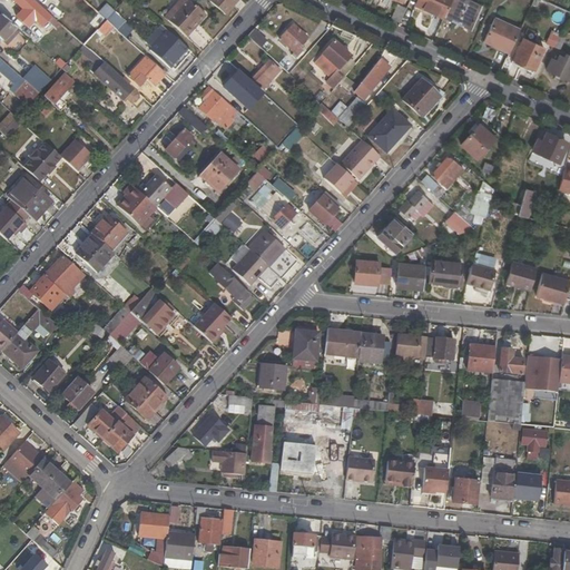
[(12,0),(36,20),(43,11),(30,0),(12,0)]
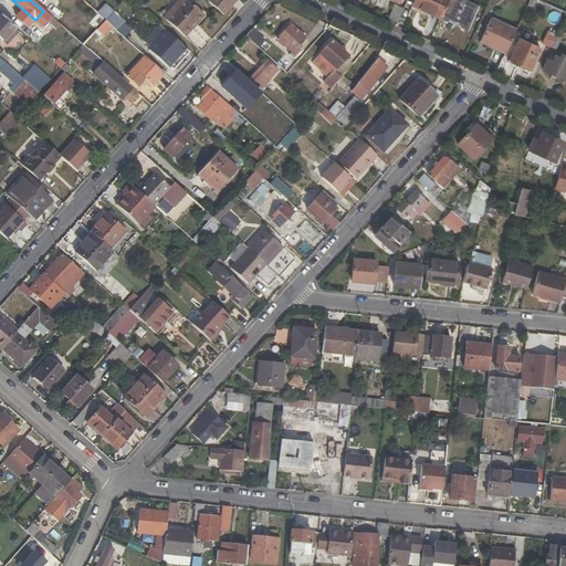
[(177,0),(163,17),(167,21),(184,0),(177,0)]
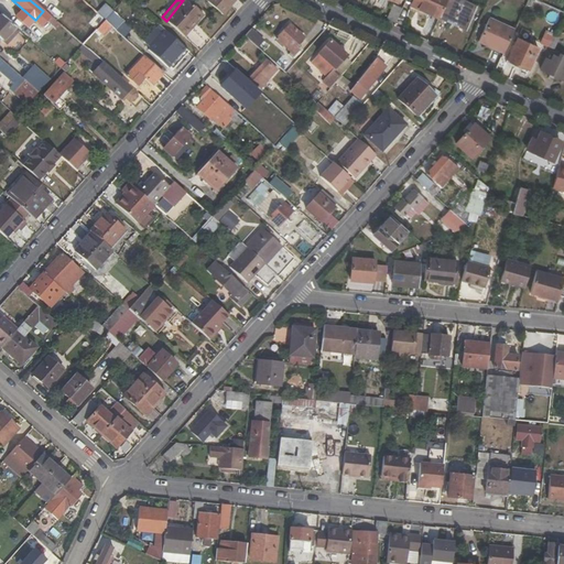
[(190,26),(201,13),(186,0),(183,0),(166,21),(184,36),(192,29),(190,26)]
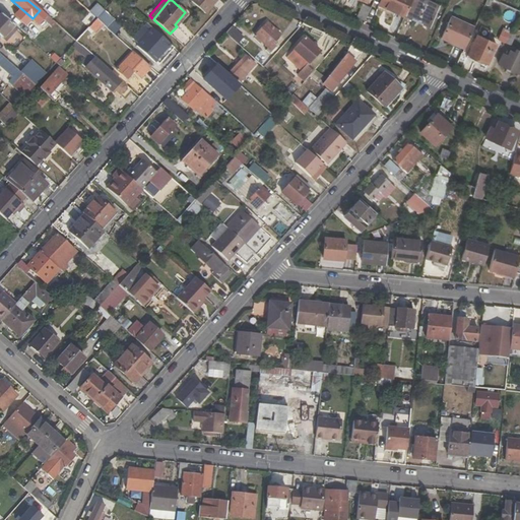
[(205,14),(216,0),(192,0),(192,2),(205,14)]
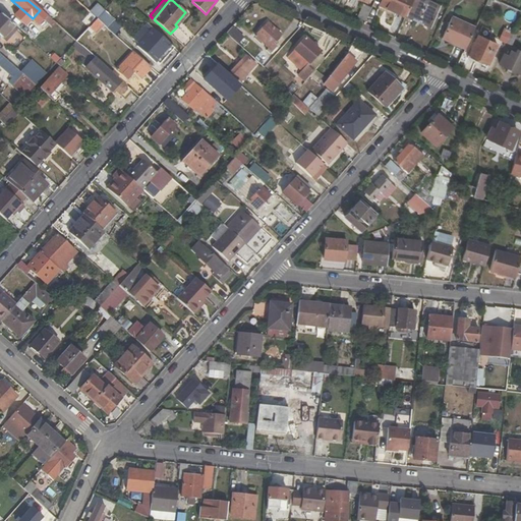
[(380,0),(375,9),(393,13),(403,18),(405,14),(411,0),(380,0)]
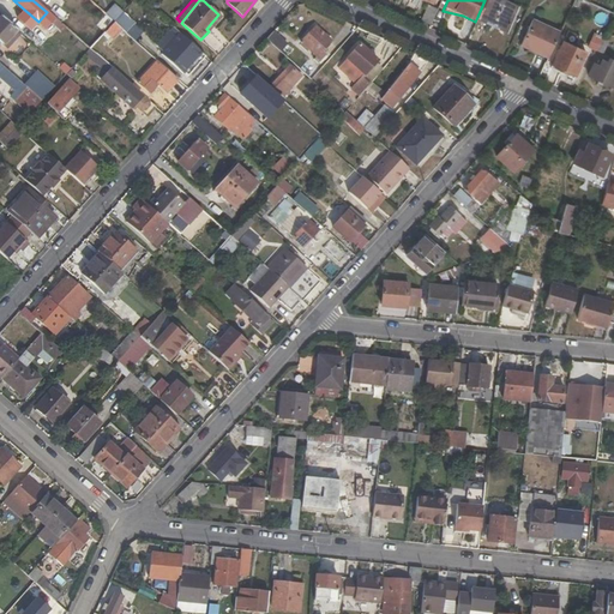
[(485,0),(477,17),(497,25),(497,28),(505,31),(516,7),(499,0),(485,0)]
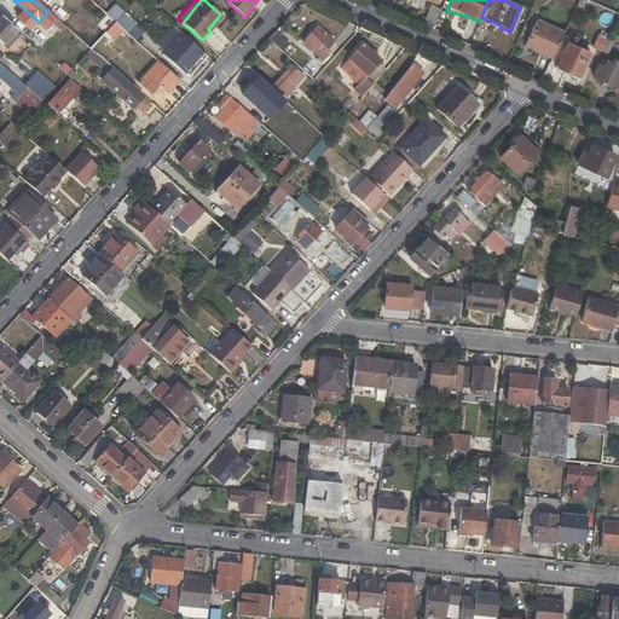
[(117,6),(108,16),(116,23),(125,13),(117,6)]
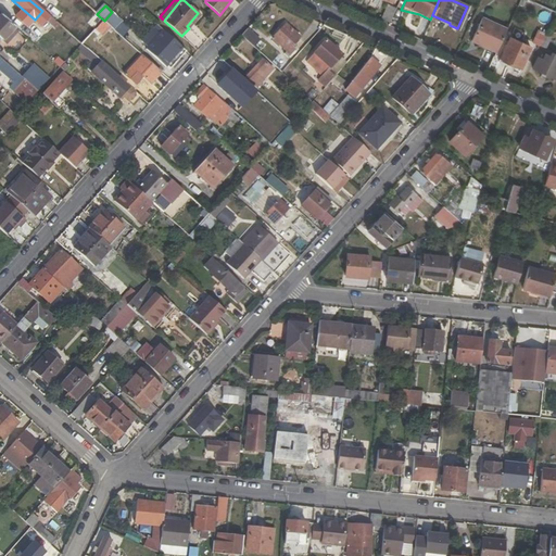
[(382,20),(389,23),(395,9),(389,5),(382,20)]
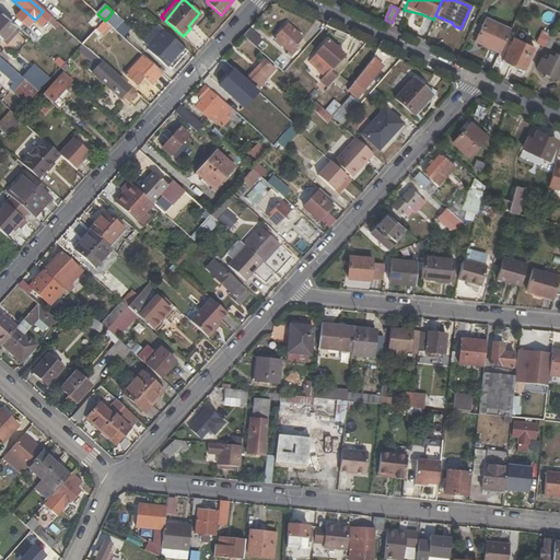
[(116,31),(124,22),(113,12),(105,21),(111,26),(116,31)]
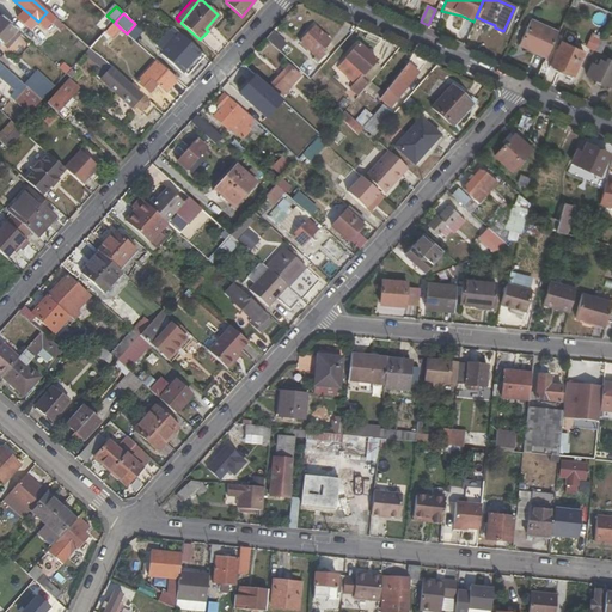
[(89,50),(97,41),(69,14),(61,24),(89,50)]
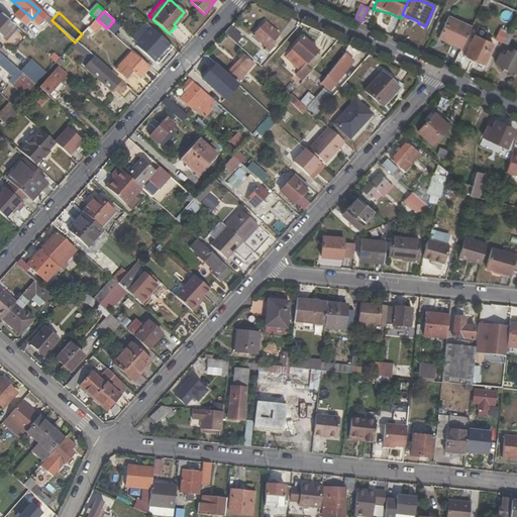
[(176,26),(187,14),(184,12),(174,24),(176,26)]
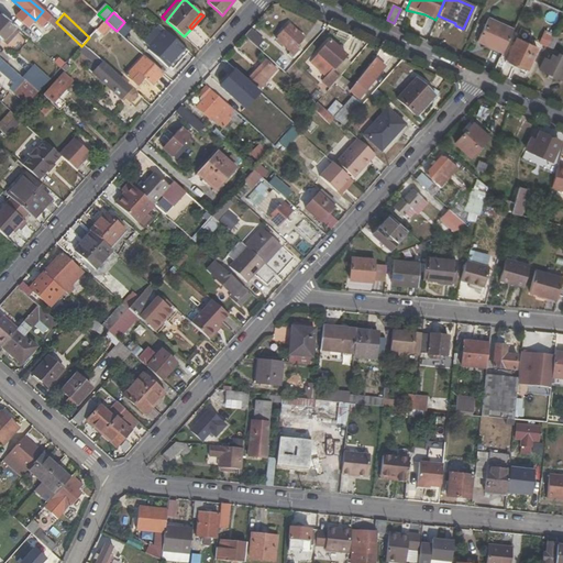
[(0,15),(0,37),(3,42),(15,28),(1,15),(0,15)]
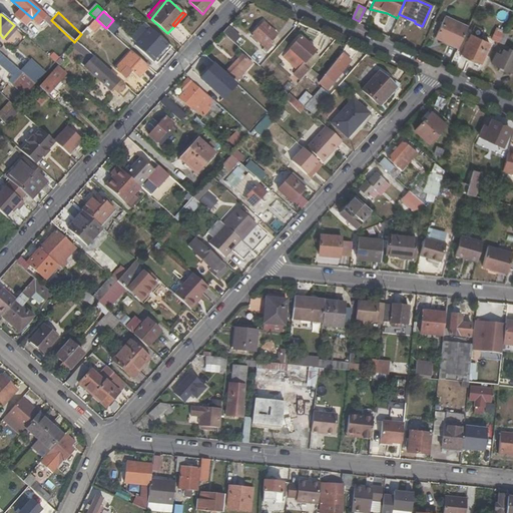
[(397,18),(413,25),(415,23),(415,21),(399,14),(397,18)]
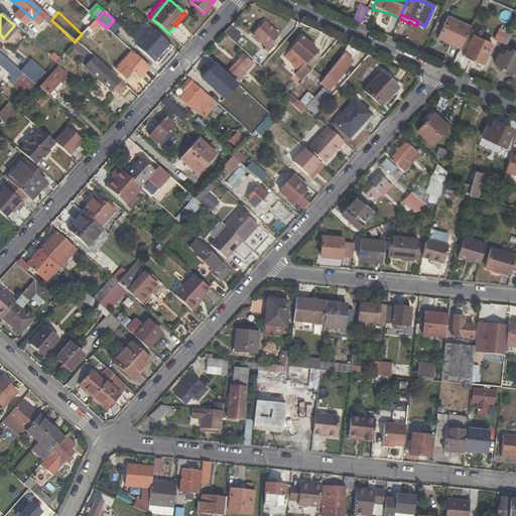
[(445,41),(446,40),(461,46),(470,27),(447,17),(437,38),(445,41)]
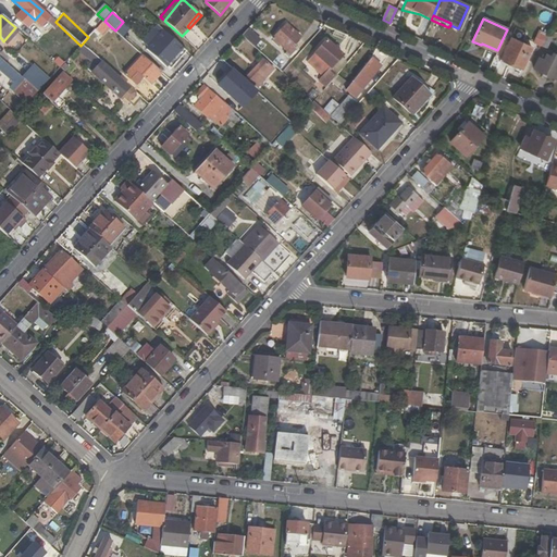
[(107,31),(110,26),(104,21),(95,29),(100,35),(104,28),(107,31)]
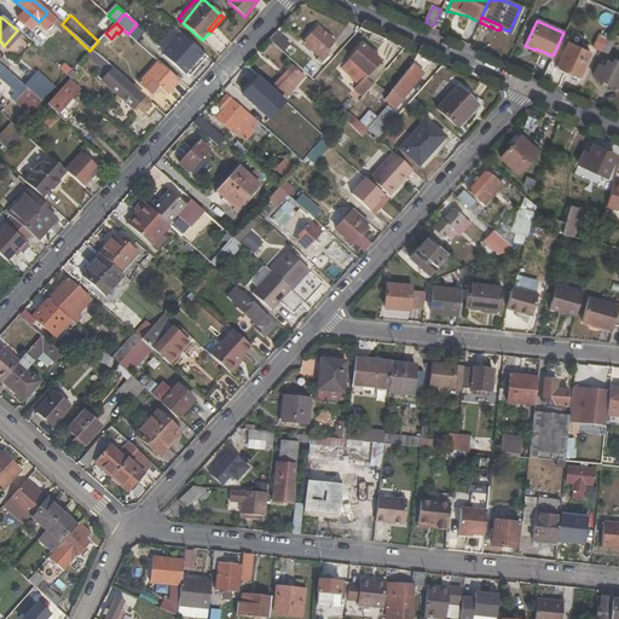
[(325,52),(335,41),(319,27),(304,42),(323,61),(329,55),(325,52)]
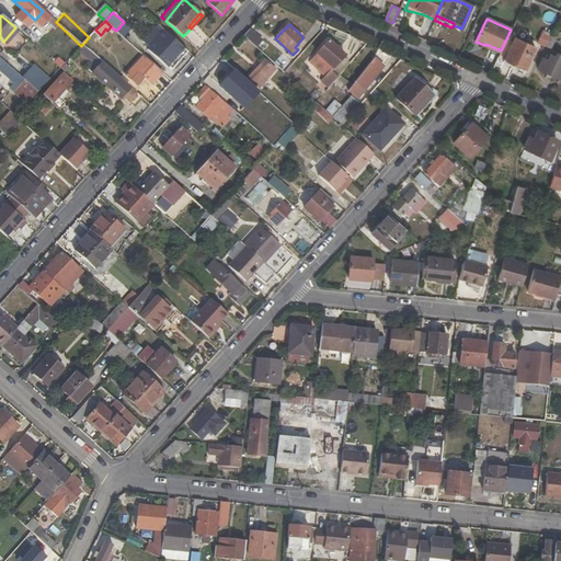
[(147,49),(168,68),(174,61),(185,48),(159,25),(144,42),(149,47),(147,49)]
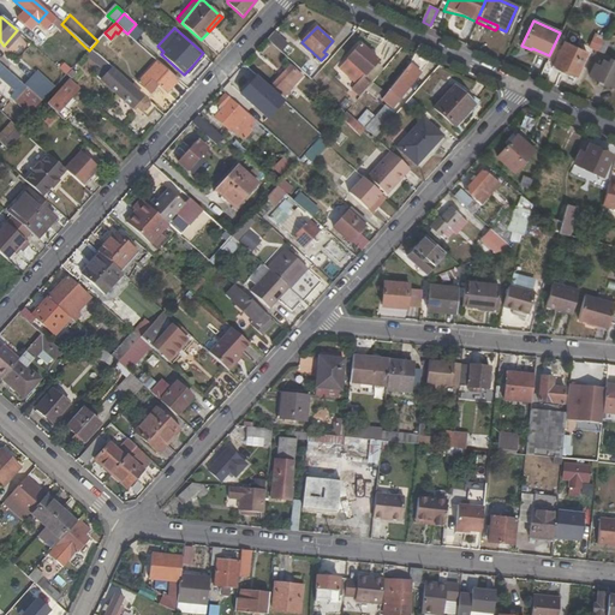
[(280,52),(286,45),(273,33),(266,40),(280,52)]
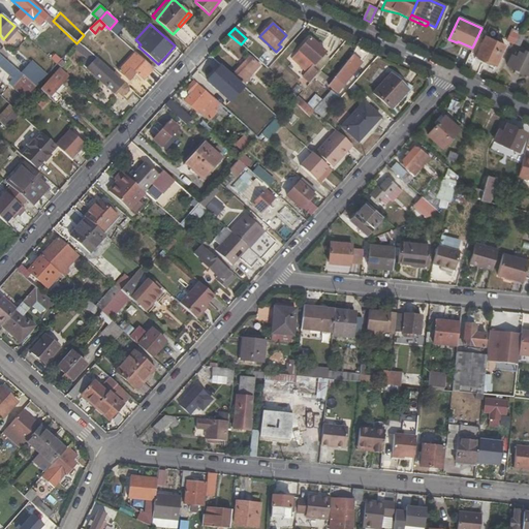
[(525,34),(519,32),(512,44),(519,48),(525,34)]
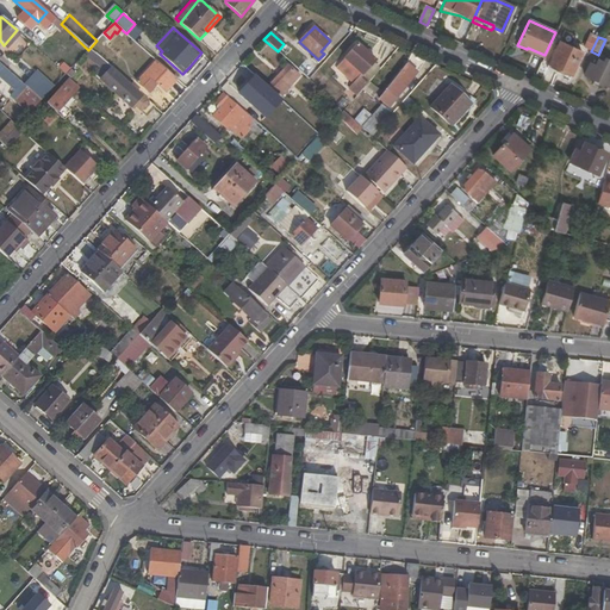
[(559,43),(549,63),(572,74),(582,54),(559,43)]
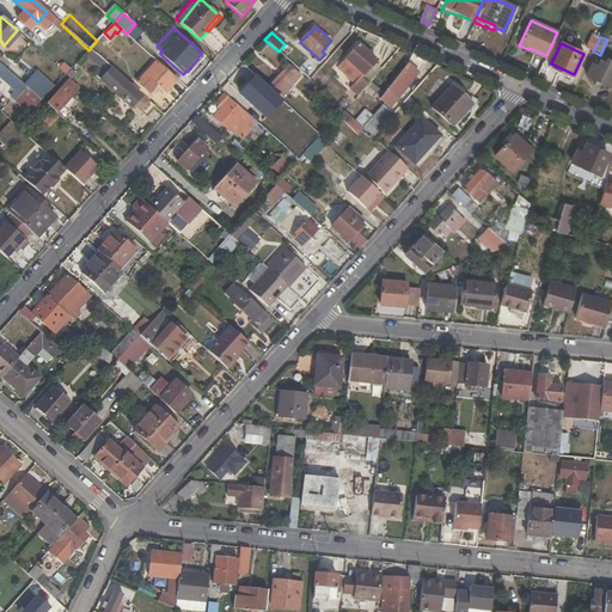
[(337,68),(362,90),(369,81),(363,75),(377,60),(359,44),(337,68)]
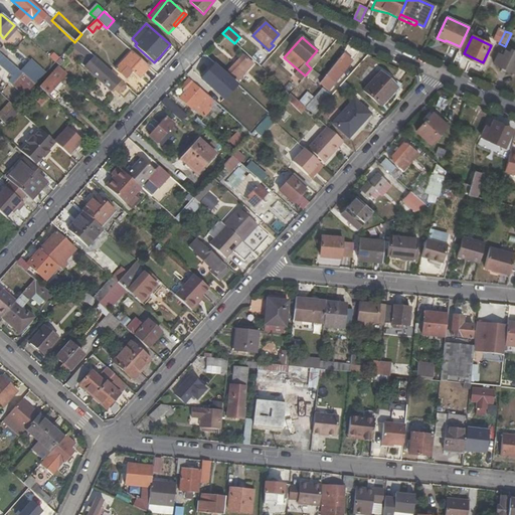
[(115,90),(123,97),(130,90),(121,80),(119,81),(93,58),(94,56),(76,40),(71,45),(84,57),(80,62),(111,91),(114,89),(115,90)]
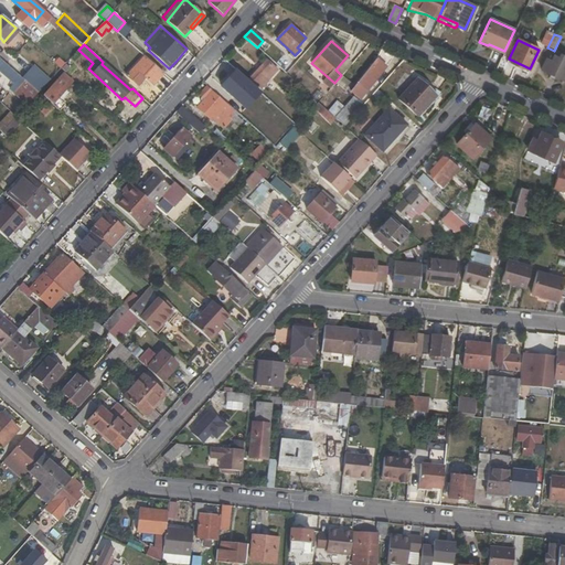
[(176,62),(179,64),(189,52),(187,49),(176,62)]
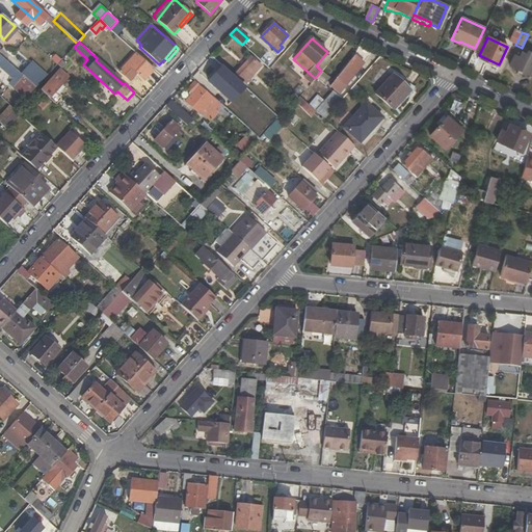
[(531,75),(531,72),(531,54),(527,52),(524,59),(514,56),(510,65),(531,75)]
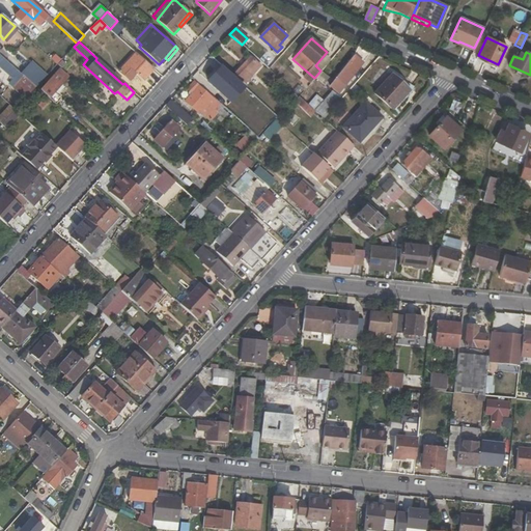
[(136,73),(144,80),(154,70),(137,53),(119,72),(130,81),(136,73)]
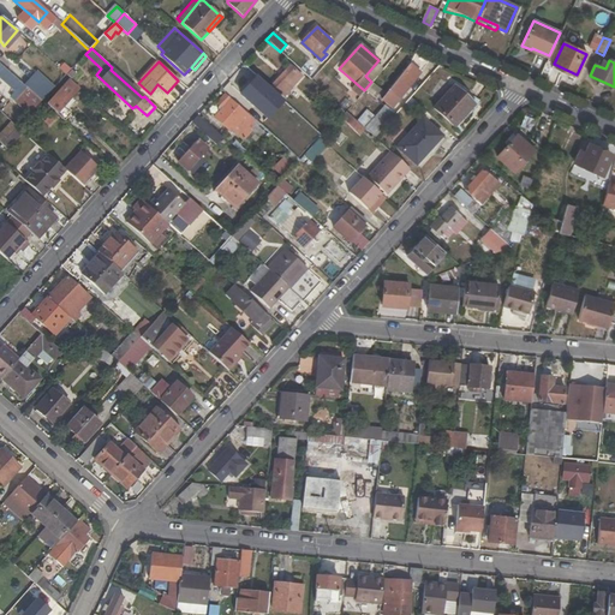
[(0,79),(13,93),(9,99),(25,114),(39,100),(0,64),(0,79)]
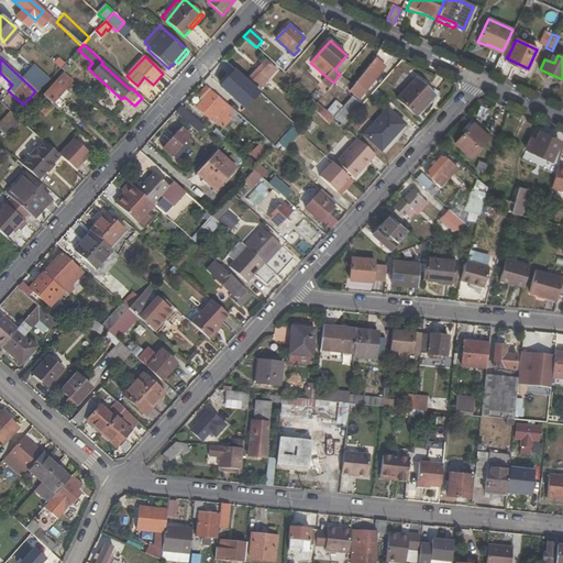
[(260,87),(276,70),(265,59),(249,77),(260,87)]
